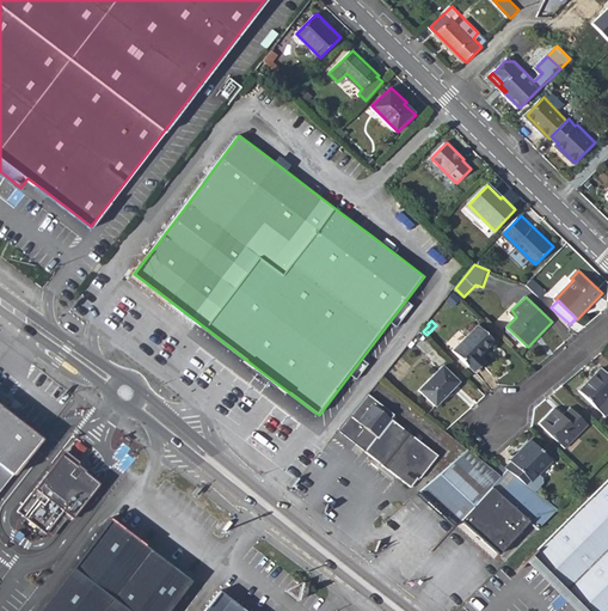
[(479,324),(454,350),(476,371),(485,360),(480,356),(496,340),(479,324)]
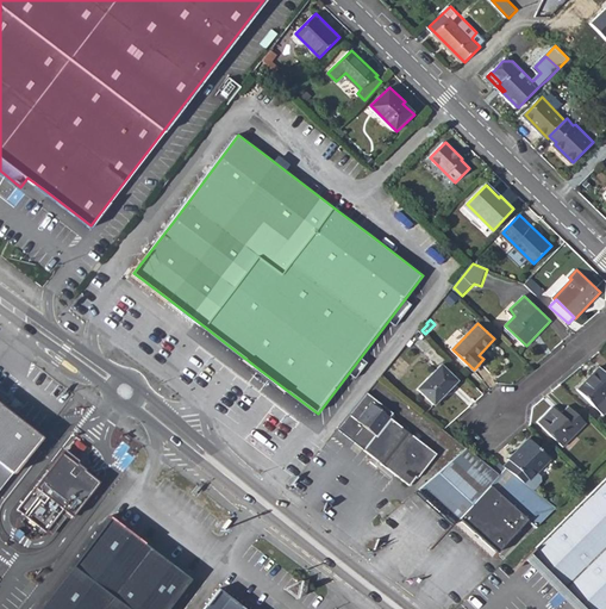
[(416,334),(423,339),(426,336),(425,334),(422,330),(419,329),(416,334)]
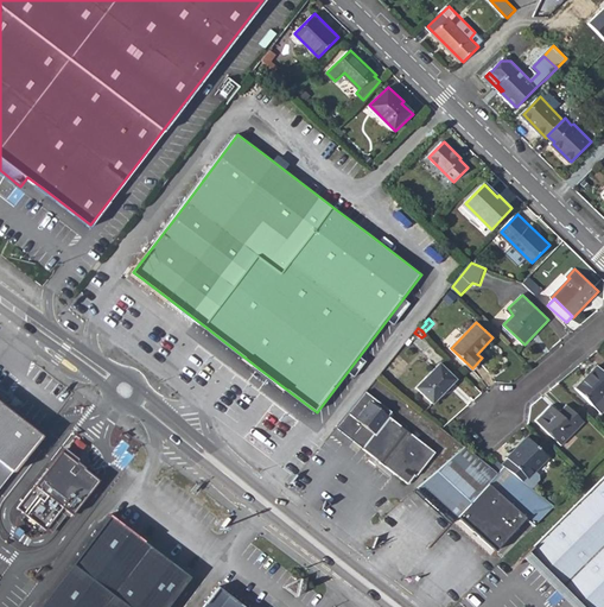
[(442,362),(419,387),(434,403),(458,379),(442,362)]
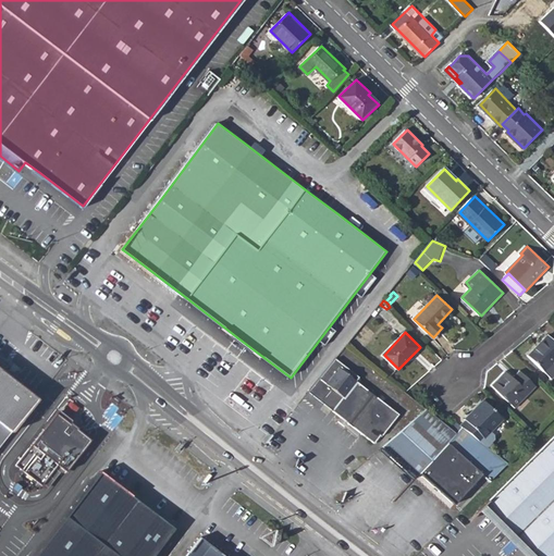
[(553,337),(550,334),(530,355),(553,378),(553,337)]
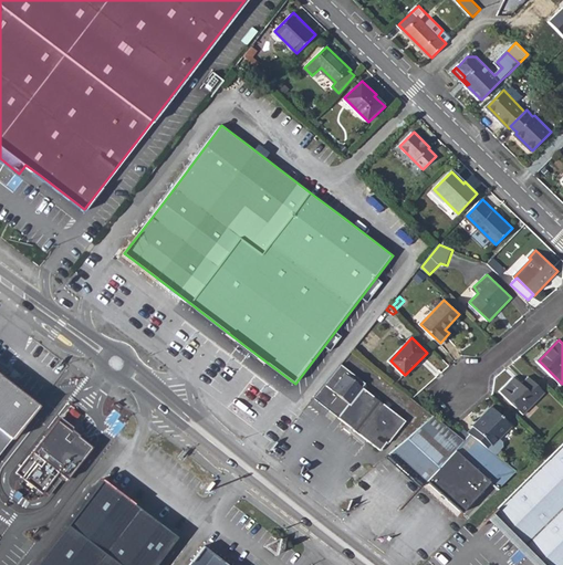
[(391,443),(407,420),(363,386),(366,383),(343,364),(315,397),(382,450),(388,441),(391,443)]
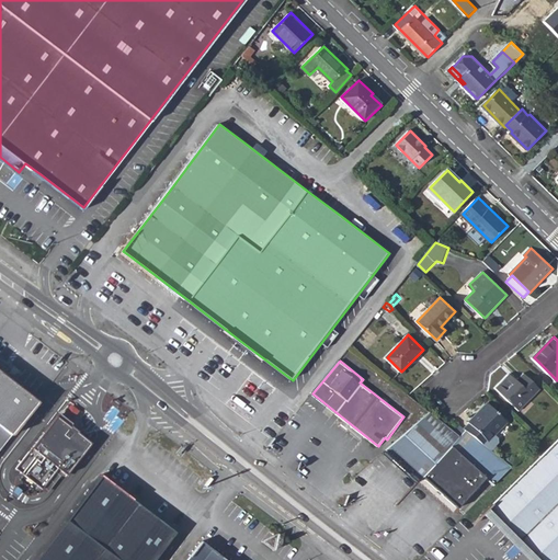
[(0,452),(30,414),(40,402),(0,370),(0,452)]
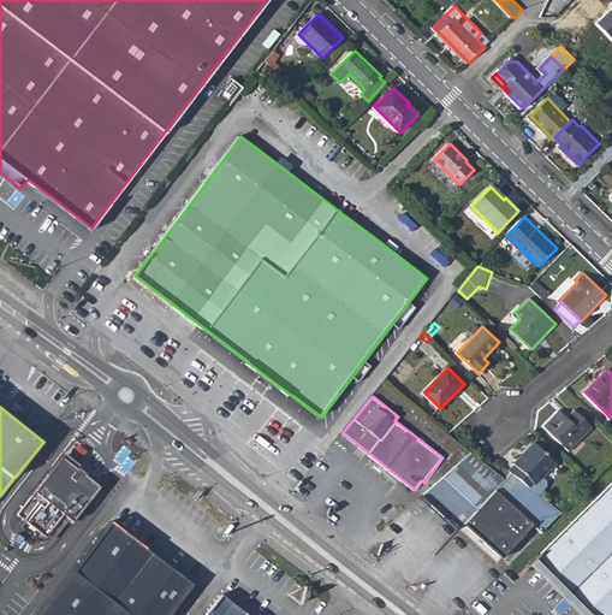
[(560,409),(545,425),(571,451),(594,426),(576,408),(569,417),(560,409)]
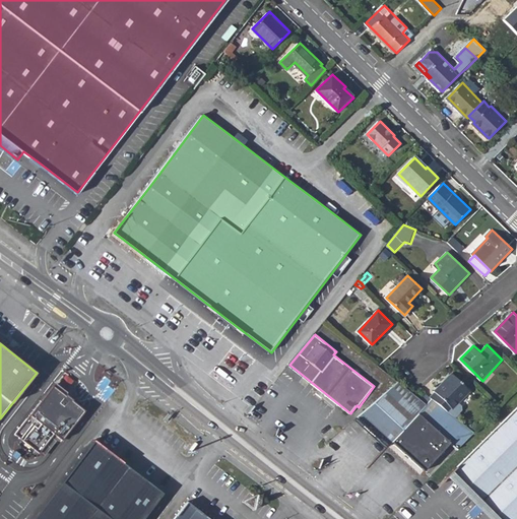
[(350,366),(363,375),(368,369),(356,360),(350,366)]
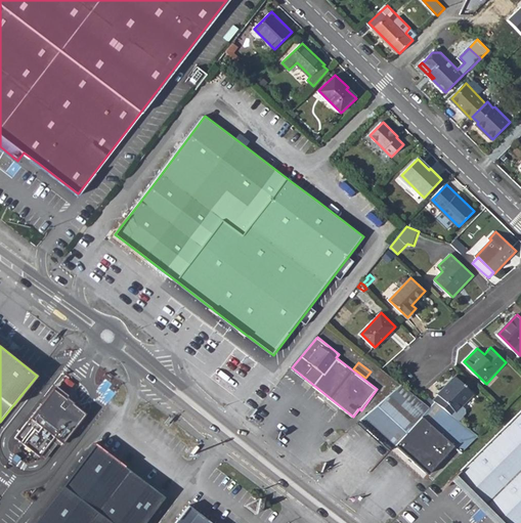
[(460,409),(475,393),(457,375),(438,393),(440,394),(435,399),(436,401),(462,421),(466,416),(460,409)]
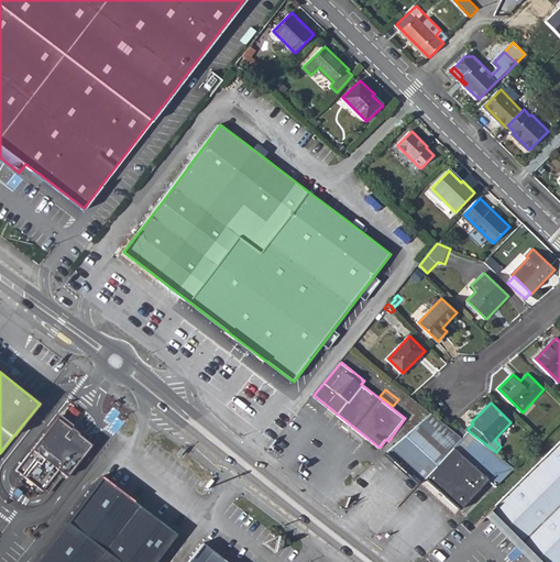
[(41,433),(44,436),(57,417),(72,428),(73,427),(74,425),(57,411),(41,433)]
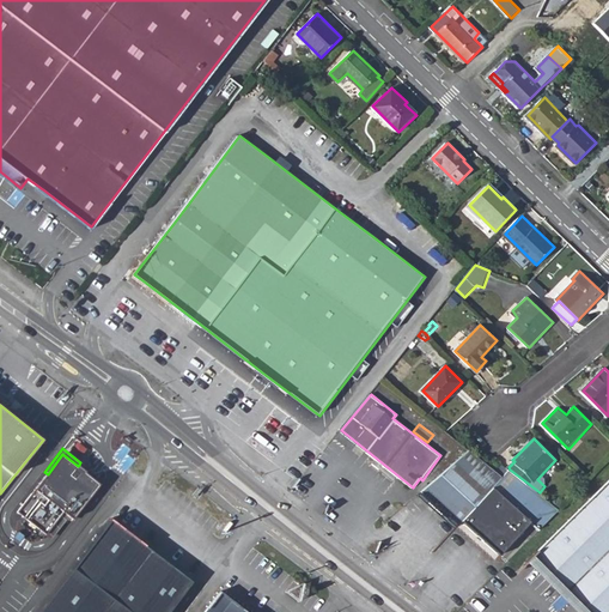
[(505,476),(492,465),(470,448),(422,491),(442,508),(443,507),(461,523),(463,520),(505,476)]
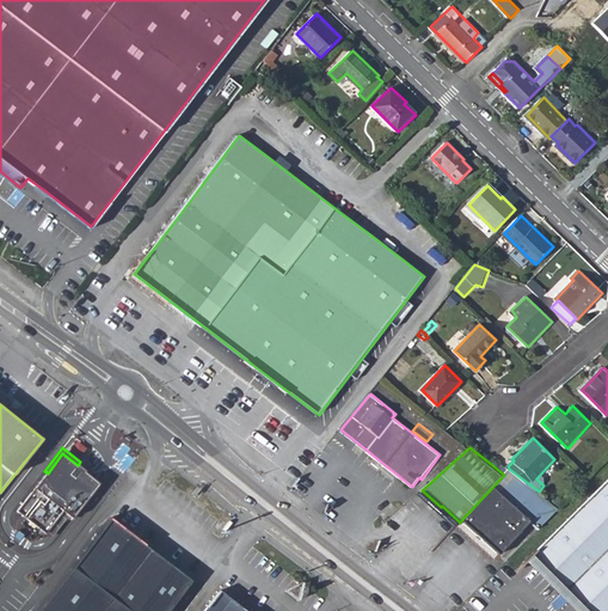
[(62,453),(48,474),(19,512),(42,529),(48,533),(92,476),(85,471),(86,470),(79,464),(78,465),(62,453)]
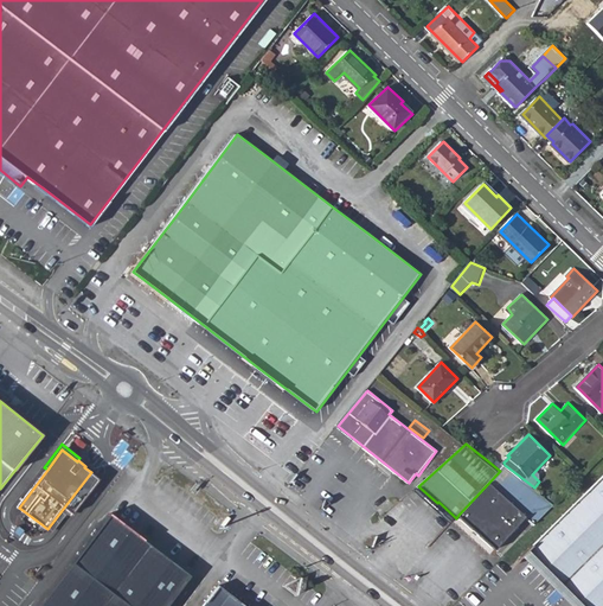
[(87,464),(85,466),(84,467),(91,472),(47,529),(42,524),(40,530),(51,533),(55,533),(68,515),(74,515),(103,476),(97,472),(87,464)]
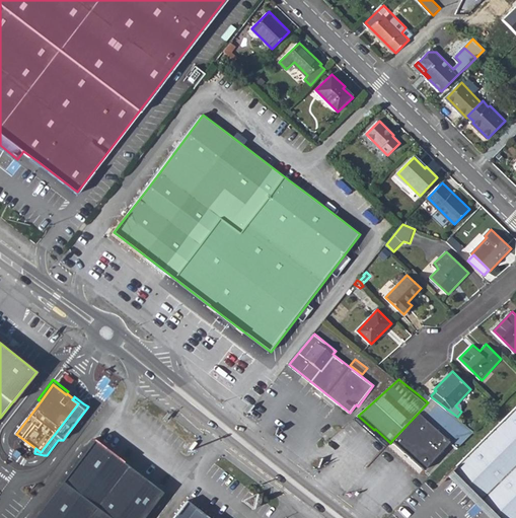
[(475,431),(457,417),(432,397),(428,402),(392,440),(426,469),(450,441),(458,448),(475,431)]
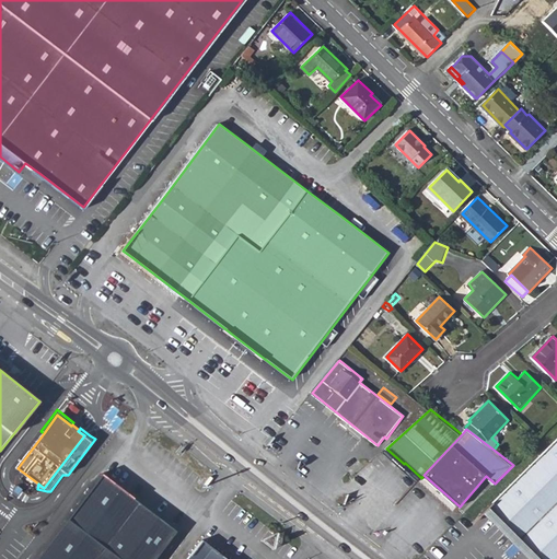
[(556,441),(487,511),(534,558),(556,558),(556,441)]
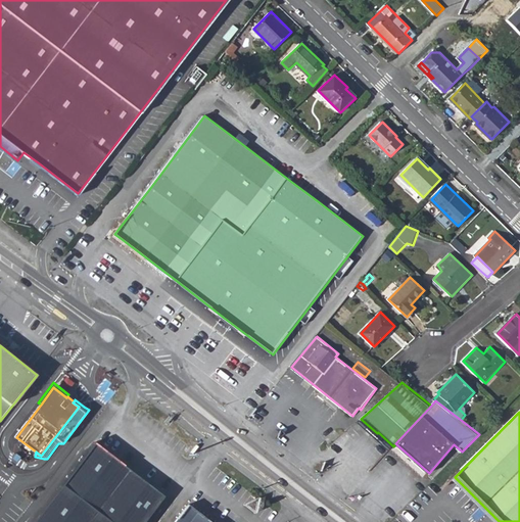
[(359,421),(389,451),(393,446),(378,432),(377,433),(361,419),(359,421)]
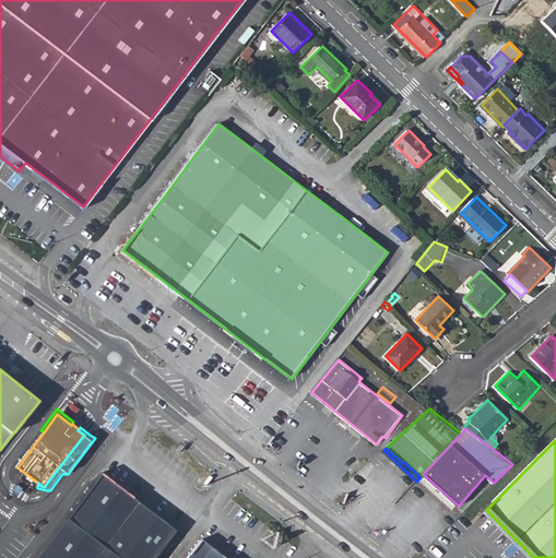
[(69,519),(38,557),(154,557),(176,530),(103,473),(68,519),(69,519)]
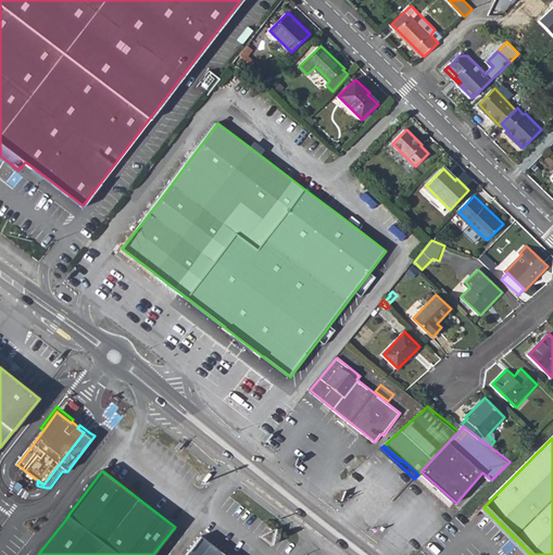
[(33,492),(19,480),(17,489),(17,496),(26,494),(33,492)]
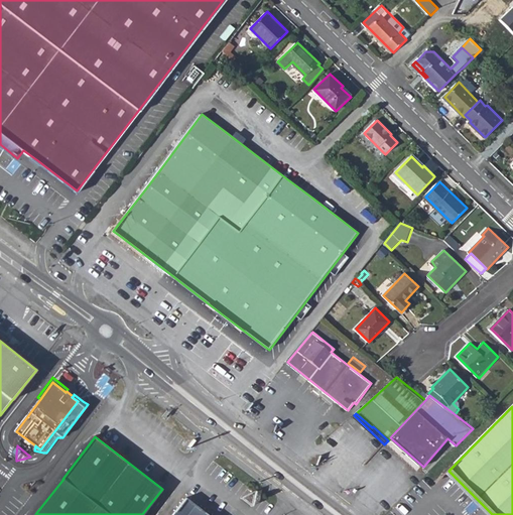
[(209,514),(186,498),(173,514),(209,514)]
